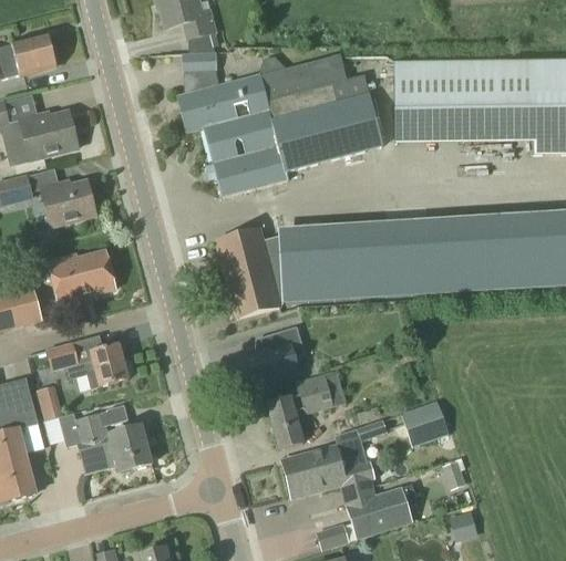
[(202,9),(199,0),(154,0),(156,9),(160,8),(165,27),(182,22),(186,39),(217,31),(211,7),(202,9)]
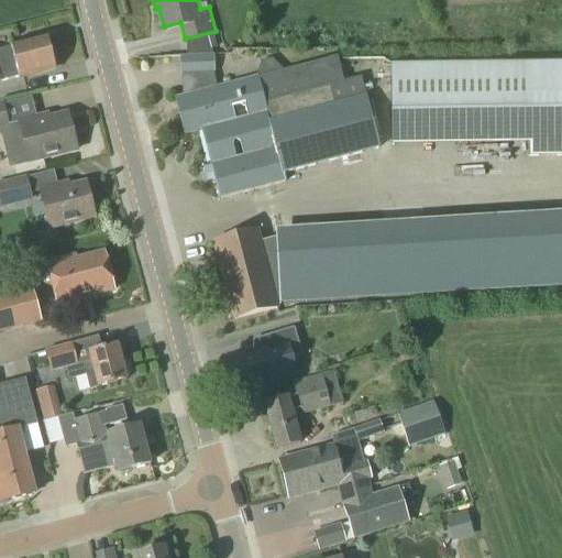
[(0,45),(0,77),(20,73),(20,74),(55,64),(47,33),(12,43),(0,45)]
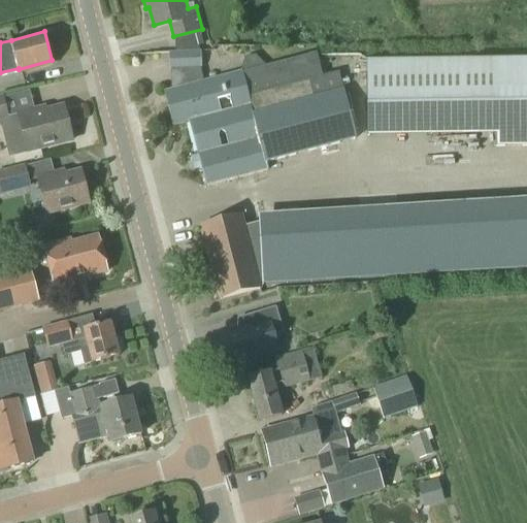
[(169,66),(200,64),(202,64),(201,47),(168,48),(169,66)]
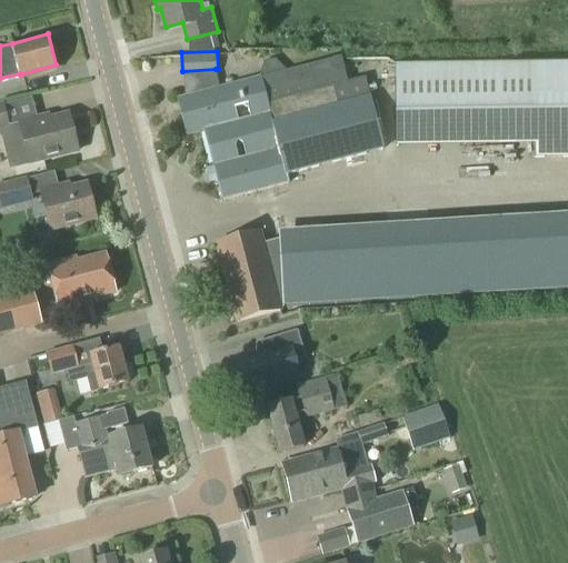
[(185,93),(178,96),(187,132),(205,127),(215,164),(219,181),(223,197),(289,180),(287,173),(385,147),(366,73),(348,78),(341,53),(287,67),(276,56),(263,59),(259,74),(220,84),(185,93)]
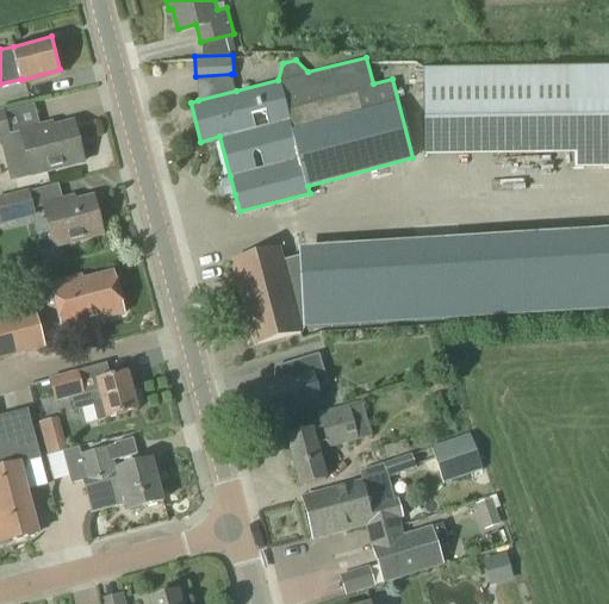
[(608,62),(424,64),(424,154),(573,151),(573,166),(608,166),(608,62)]
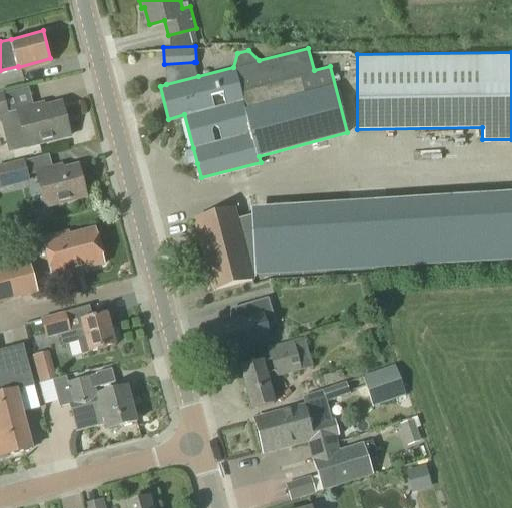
[(4,89),(0,89),(0,114),(9,149),(28,144),(70,134),(61,100),(38,106),(37,103),(31,104),(19,107),(9,110),(4,91),(4,89)]
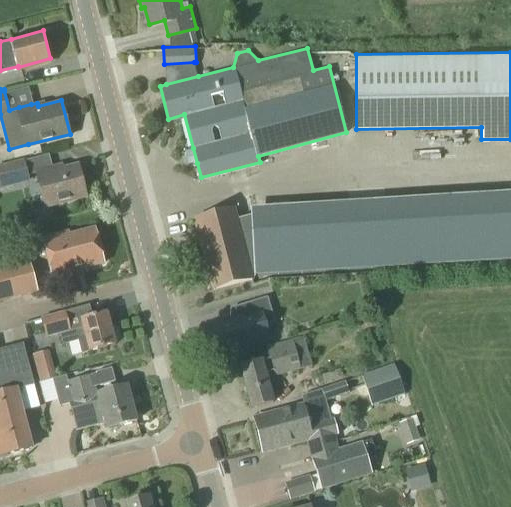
[(30,178),(25,156),(0,162),(0,183),(1,186),(30,178)]
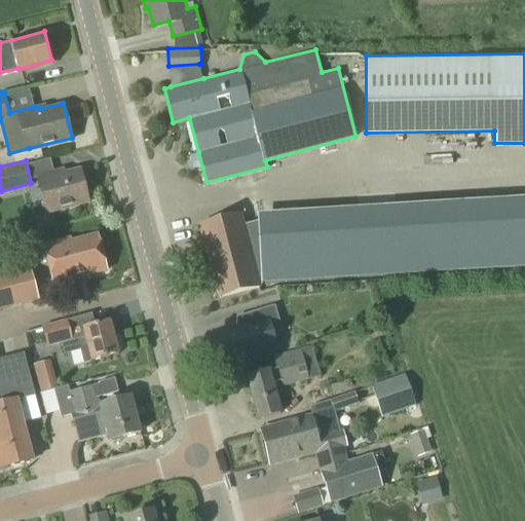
[(88,199),(80,166),(59,172),(58,169),(38,174),(47,210),(88,199)]
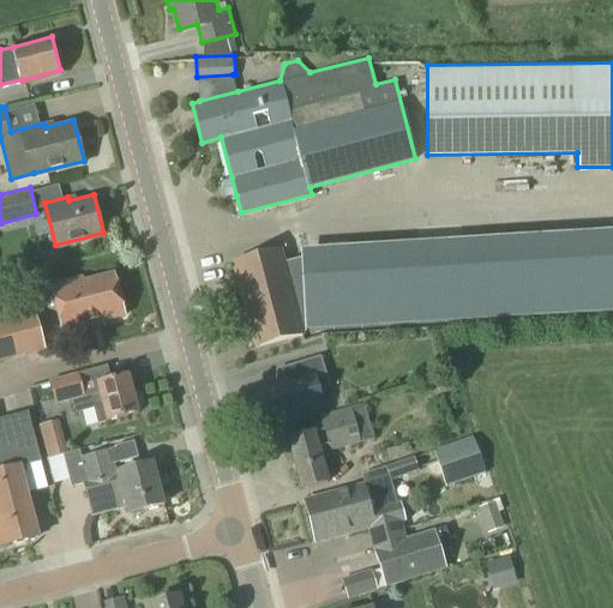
[(420,222),(428,259),(438,257),(428,221),(420,222)]
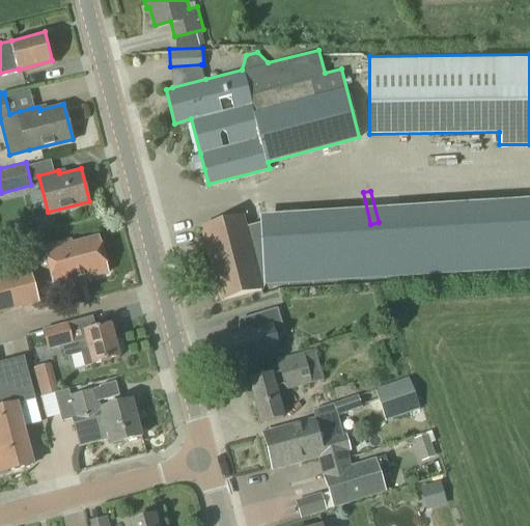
[(262,287),(243,214),(202,225),(221,298),(262,287)]
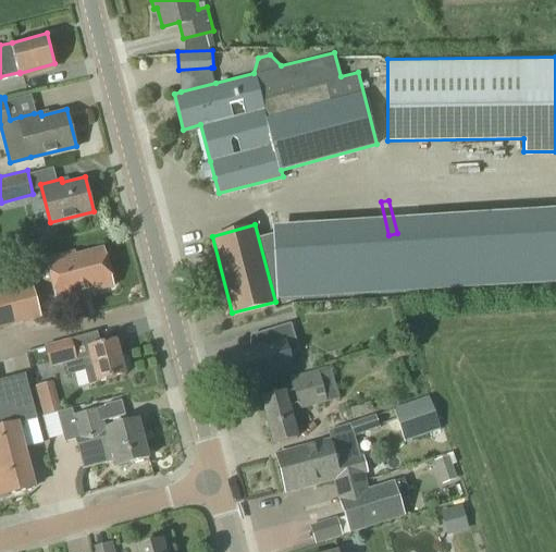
[(113,283),(103,245),(75,253),(74,248),(47,256),(59,302),(81,296),(79,292),(113,283)]
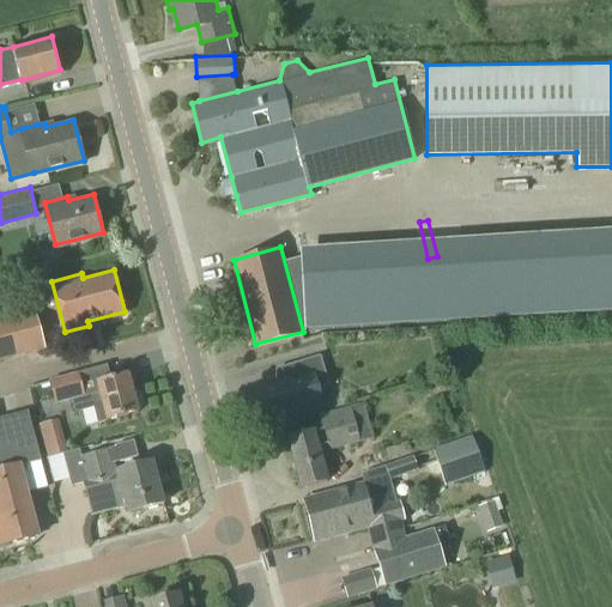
[(394,289),(399,309),(419,304),(414,285),(394,289)]
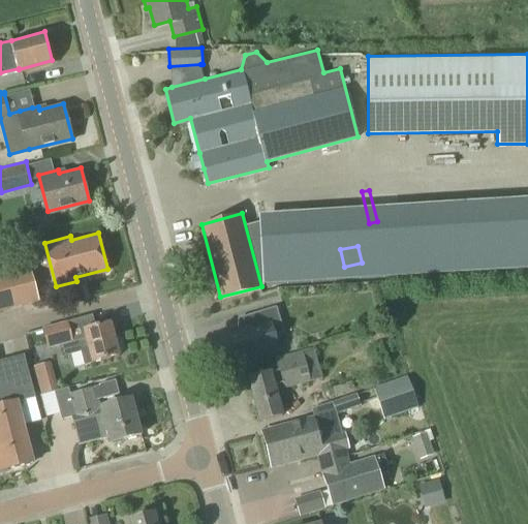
[(0,309),(39,299),(31,266),(0,274),(0,309)]
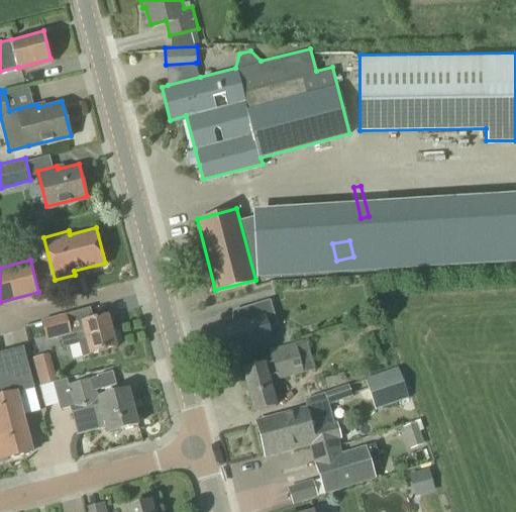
[(270,298),(254,302),(256,311),(273,306),(270,298)]
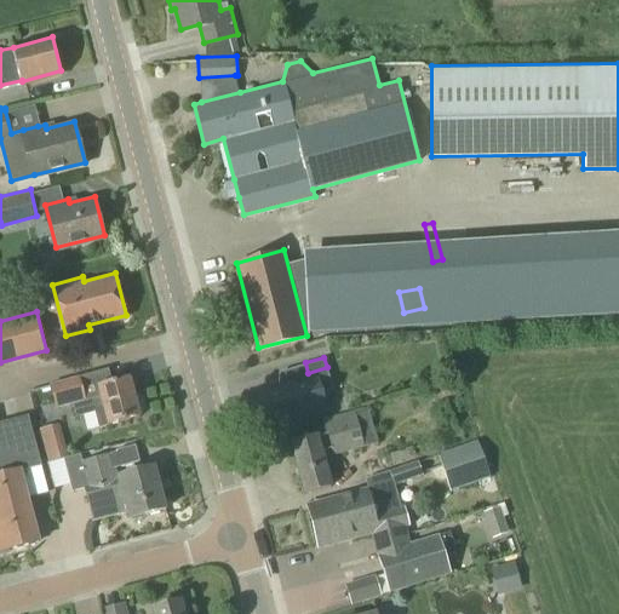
[(85,372),(50,382),(50,383),(55,401),(56,406),(84,399),(87,411),(95,409),(99,424),(109,422),(139,413),(139,411),(145,406),(142,394),(135,392),(130,377),(112,382),(99,384),(89,386),(85,372)]
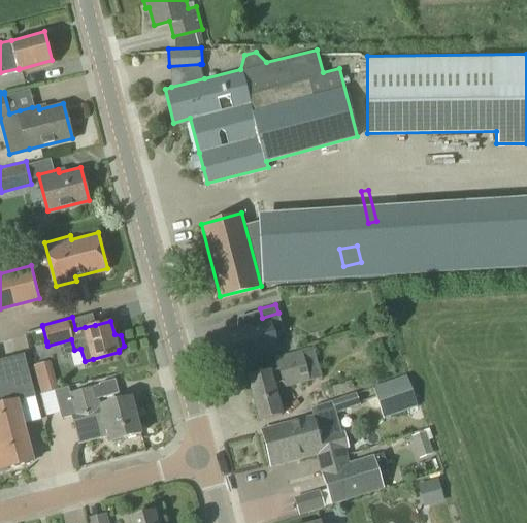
[(278,345),(270,319),(220,335),(227,360),(278,345)]
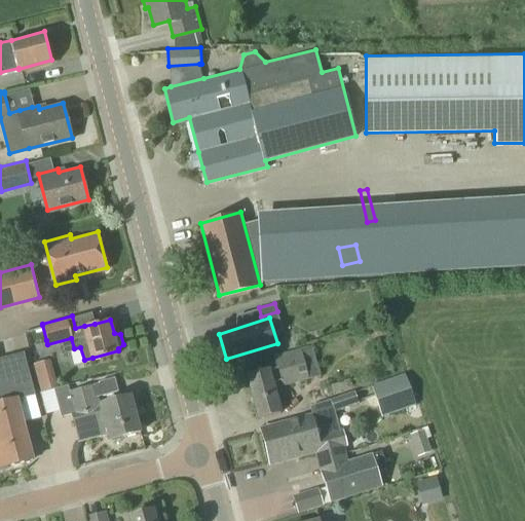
[(259,416),(282,410),(274,385),(309,377),(309,376),(321,373),(312,343),(273,354),(276,366),(269,367),(270,368),(248,373),(259,416)]
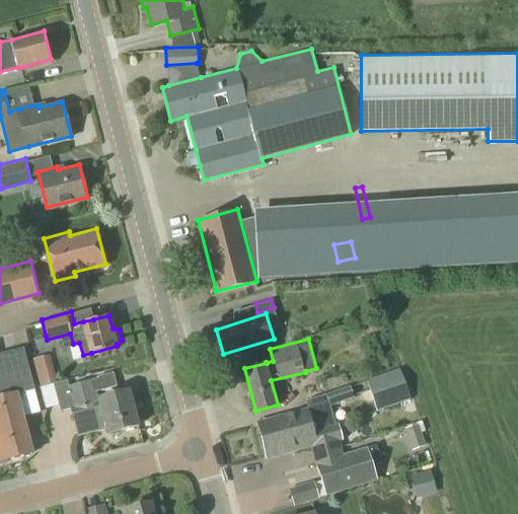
[(0,351),(0,460),(7,459),(28,453),(13,393),(34,387),(24,346),(0,351)]
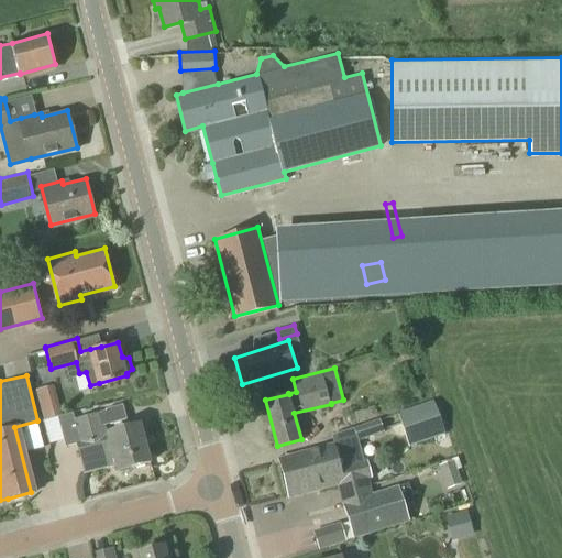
[(445,429),(434,398),(433,397),(397,409),(408,444),(420,440),(428,465),(455,455),(448,429),(445,429)]
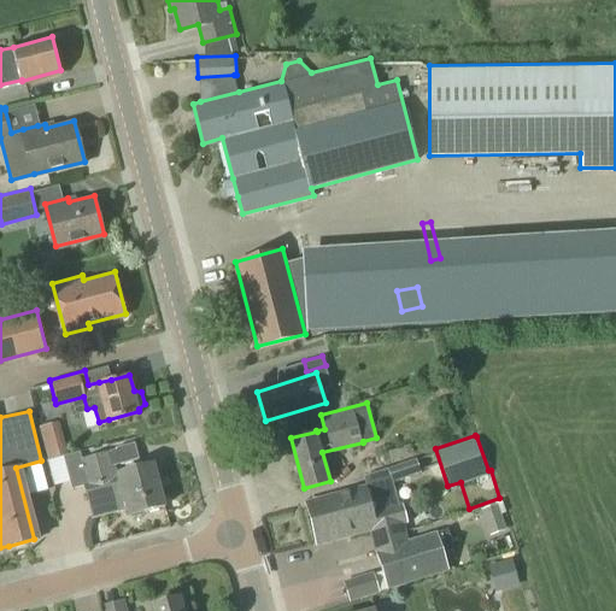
[(140,457),(135,440),(116,445),(117,446),(82,456),(81,448),(64,453),(72,486),(84,483),(93,516),(127,506),(129,513),(165,504),(153,462),(118,471),(116,463),(140,457)]
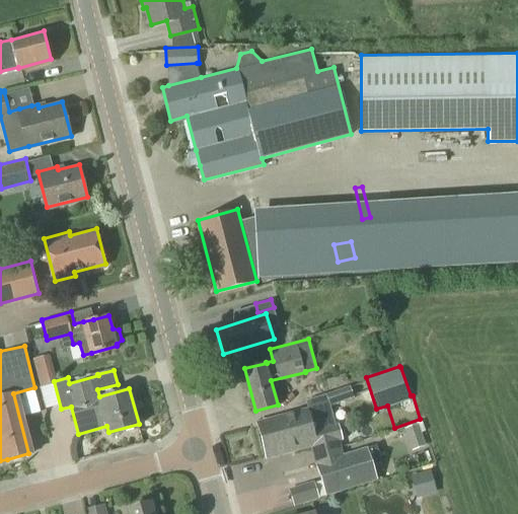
[(324,387),(349,378),(346,370),(321,378),(324,387)]
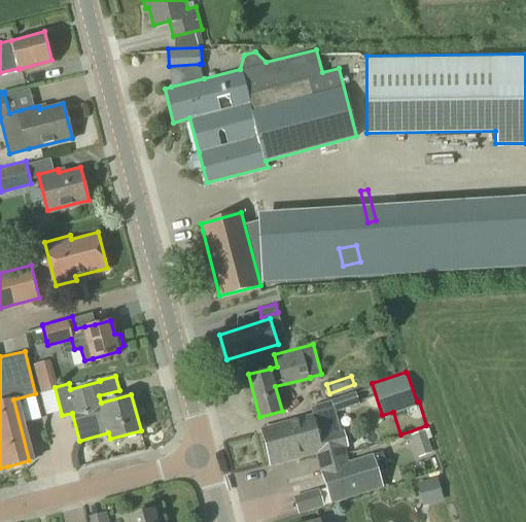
[(337,410),(360,403),(356,389),(332,397),(337,410)]
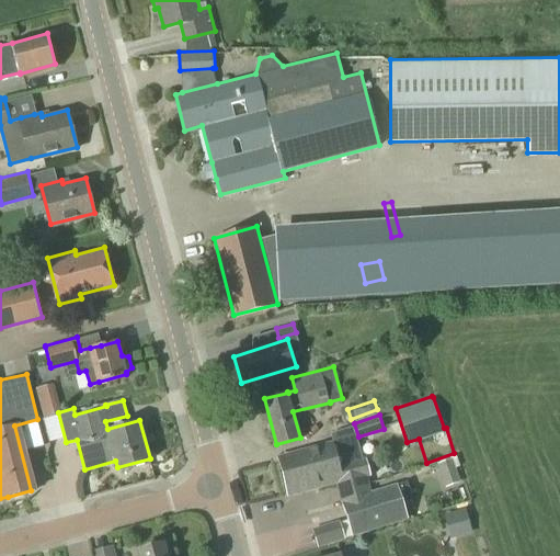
[(342,499),(372,490),(367,475),(372,474),(366,456),(362,457),(355,434),(278,456),(289,491),(335,478),(342,499)]
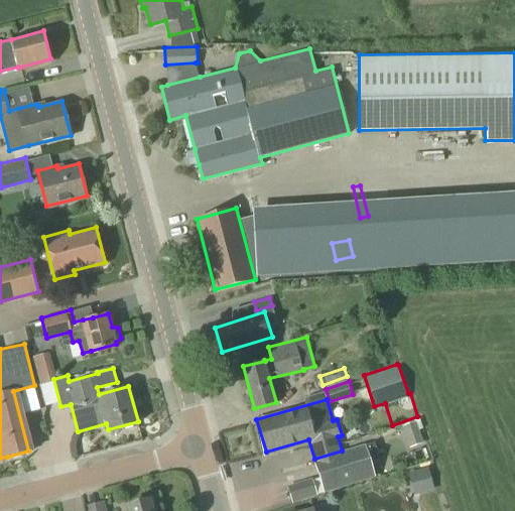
[(342,451),(314,459),(324,489),(374,474),(370,461),(380,458),(375,440),(365,443),(342,451)]
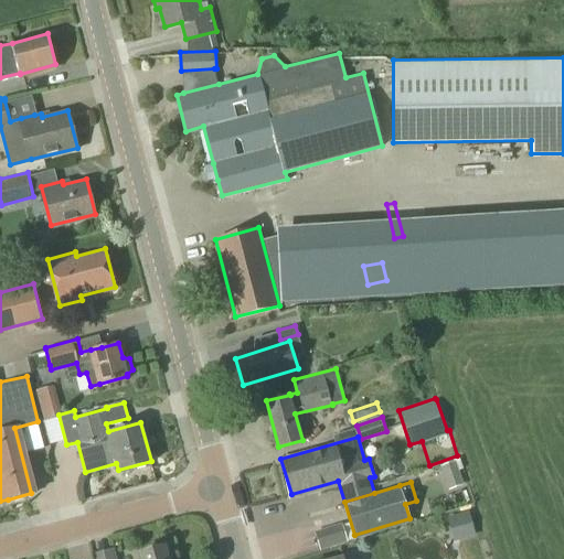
[(476,508),(456,516),(464,537),(485,529),(476,508)]
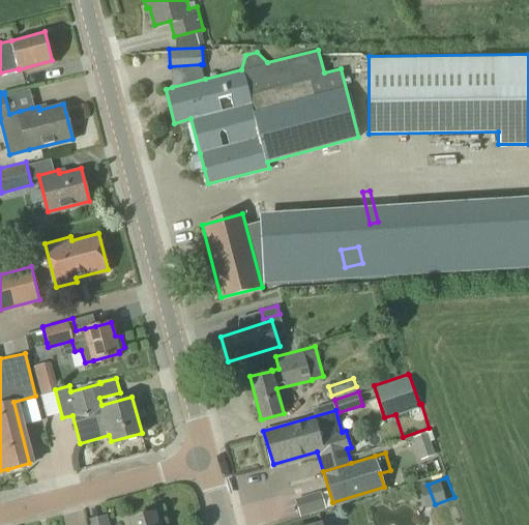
[(157,524),(154,512),(130,518),(133,524),(157,524)]
